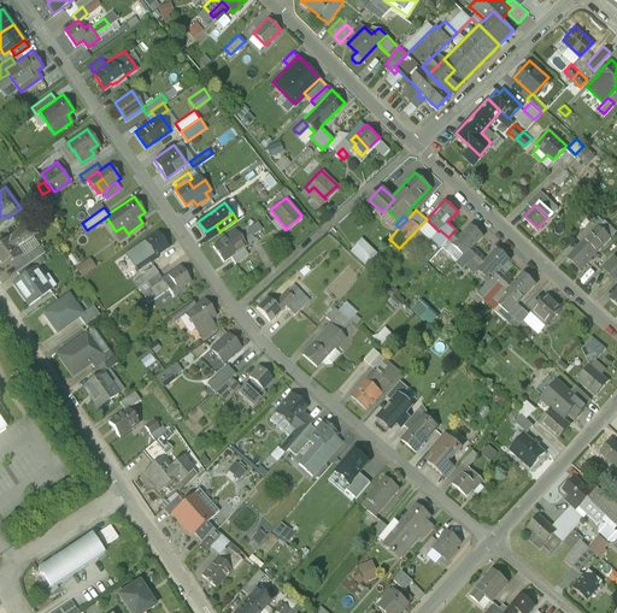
[(256,220),(247,228),(253,235),(262,228),(256,220)]
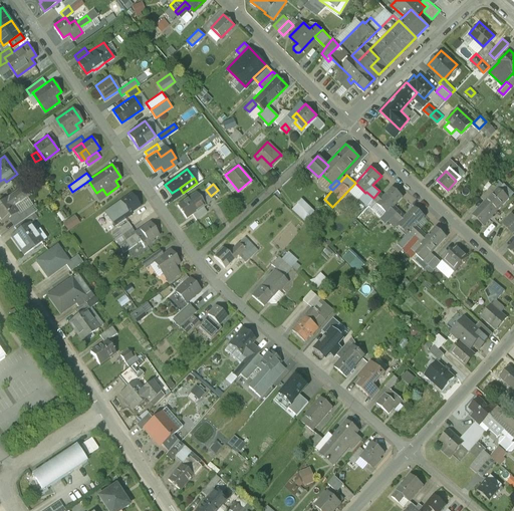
[(377,202),(377,203),(388,212),(394,205),(403,196),(393,186),(383,196),(377,202)]
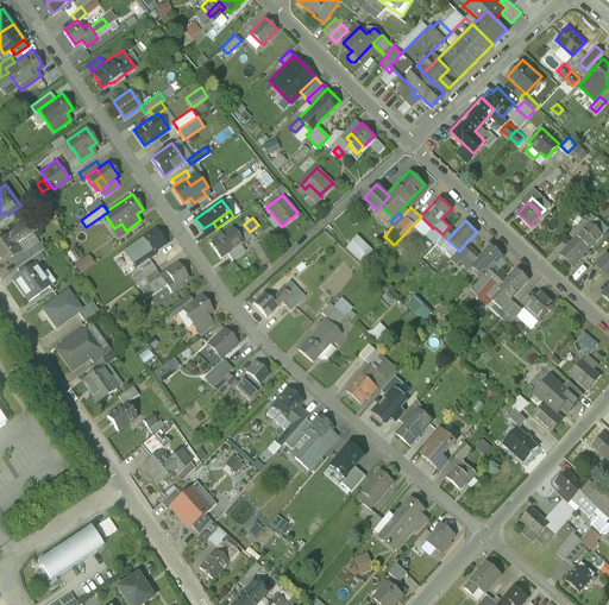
[(590,220),(575,237),(588,250),(603,233),(590,220)]
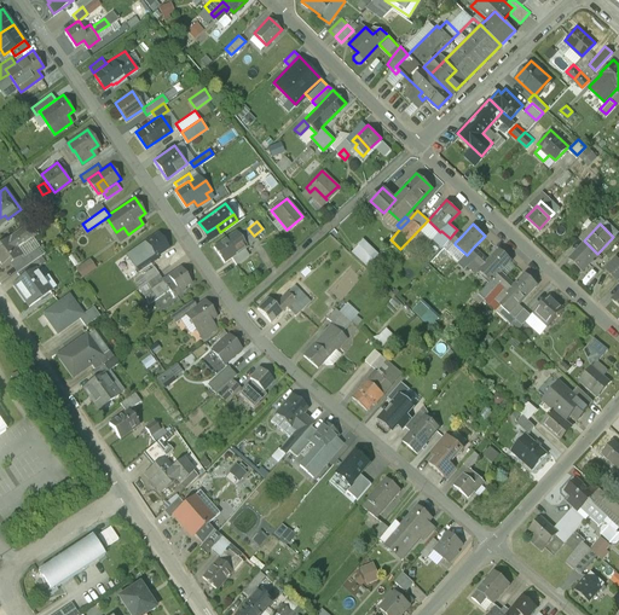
[(9,237),(0,242),(0,265),(1,268),(21,254),(16,248),(33,236),(25,226),(9,237)]
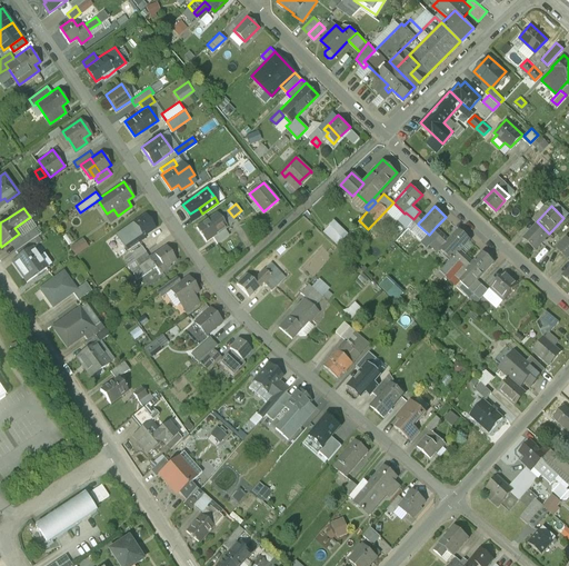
[(217,211),(196,226),(206,240),(227,226),(217,211)]
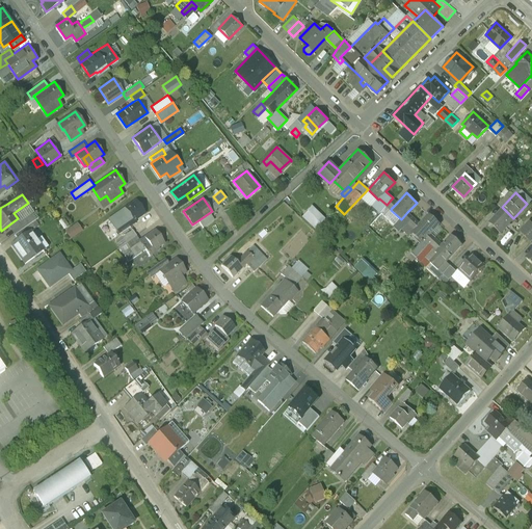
[(135,199),(112,215),(122,230),(132,222),(131,222),(144,213),(135,199)]
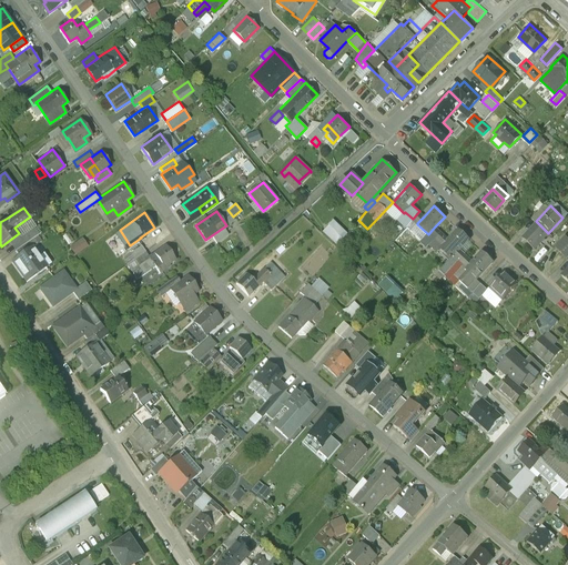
[(421,213),(414,220),(417,223),(424,217),(421,213)]
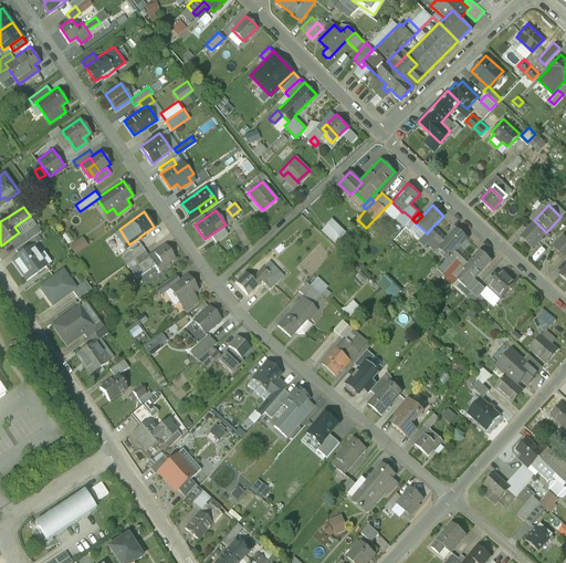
[(322,228),(336,242),(347,230),(333,217),(322,228)]
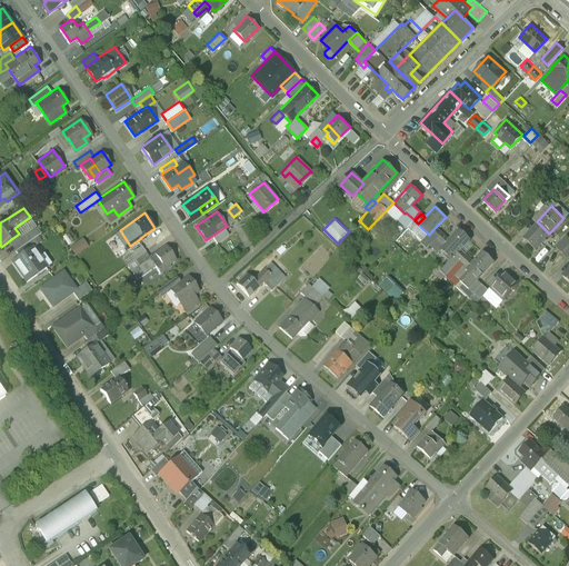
[(537,221),(523,236),(535,248),(549,234),(537,221)]
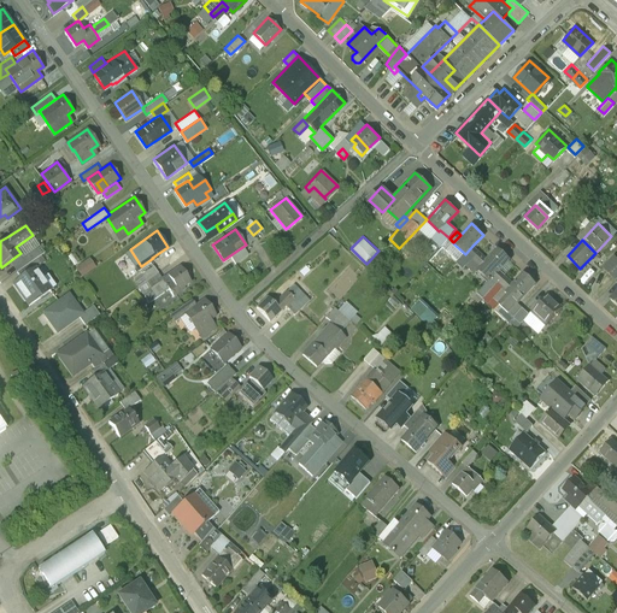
[(472,246),(465,254),(470,259),(479,251),(472,246)]
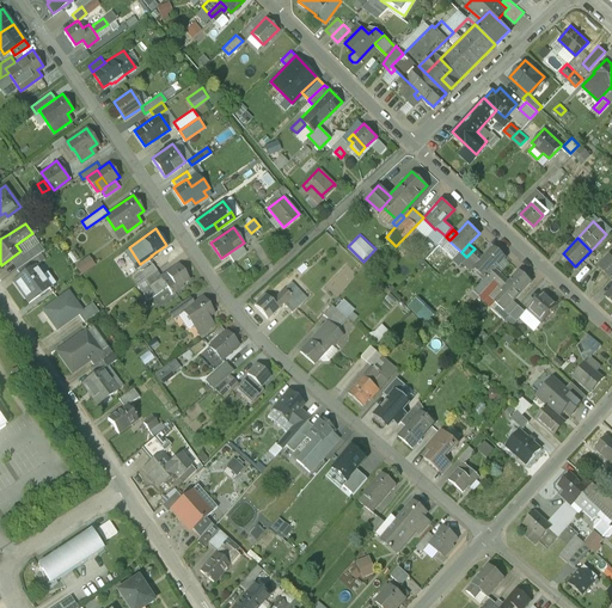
[(35,245),(13,260),(18,266),(36,255),(40,251),(35,245)]
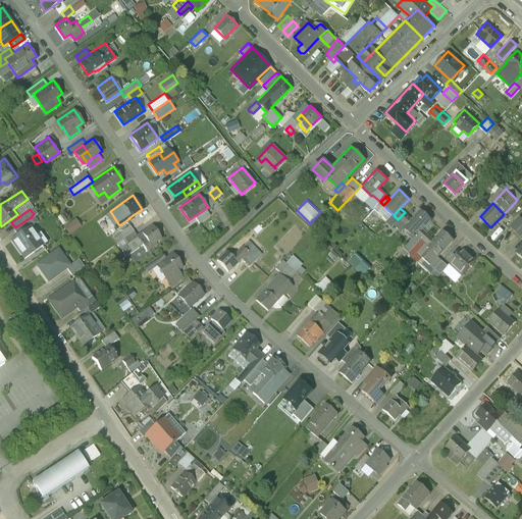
[(412,219),(405,212),(398,219),(395,222),(403,229),(405,227),(414,235),(415,236),(422,228),(431,218),(421,209),(412,219)]
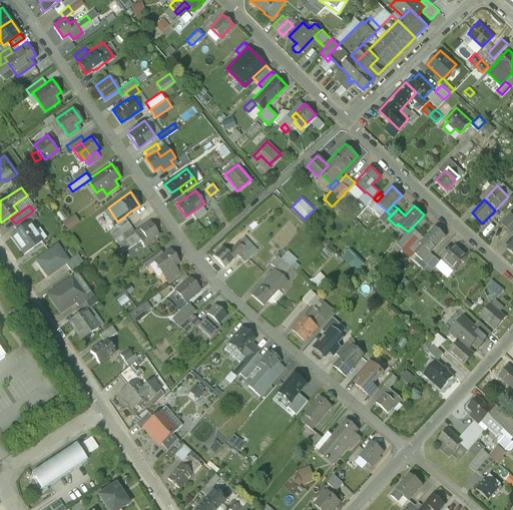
[(67,227),(79,219),(73,211),(61,219),(67,227)]
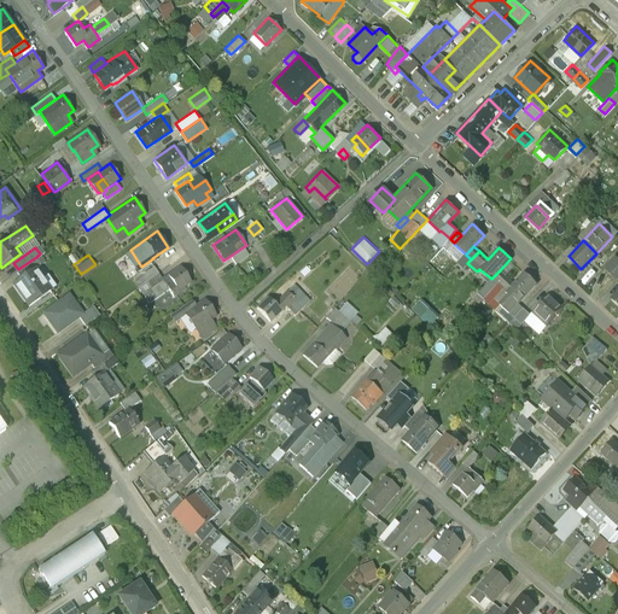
[(617,259),(614,256),(604,267),(617,280),(617,278),(617,259)]
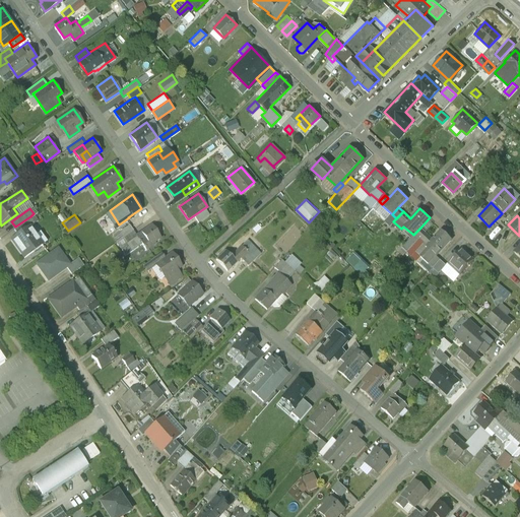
[(15,227),(13,229),(17,234),(29,225),(35,221),(30,216),(15,227)]
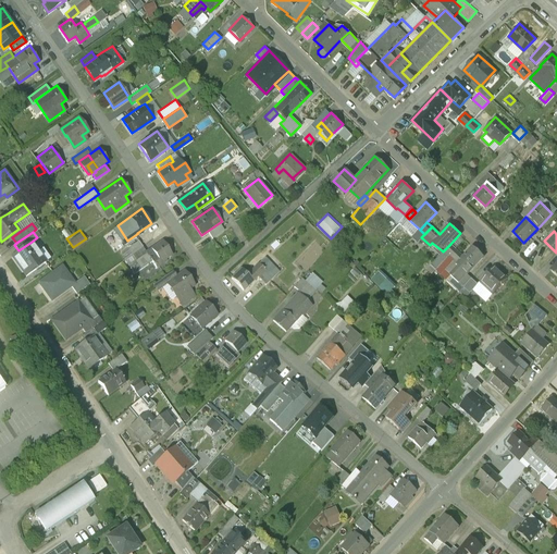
[(138,238),(128,245),(133,251),(143,245),(138,238)]
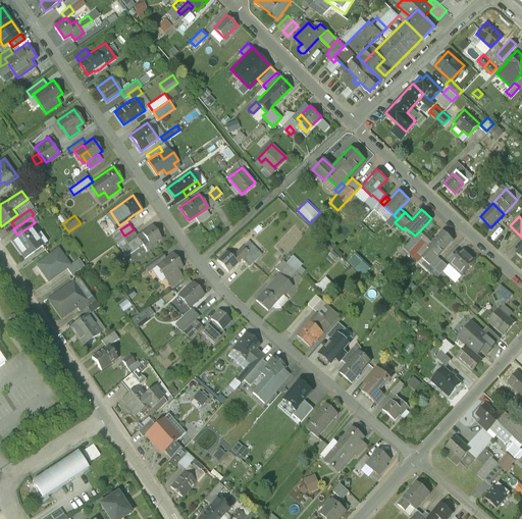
[(152,224),(142,231),(147,238),(151,245),(162,237),(152,224)]
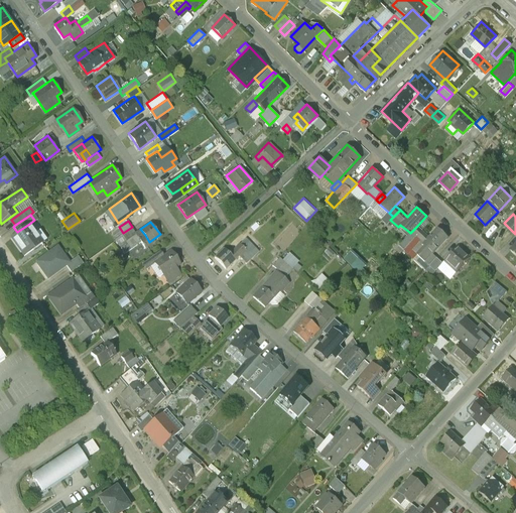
[(17,232),(11,236),(24,254),(42,241),(29,224),(17,232)]
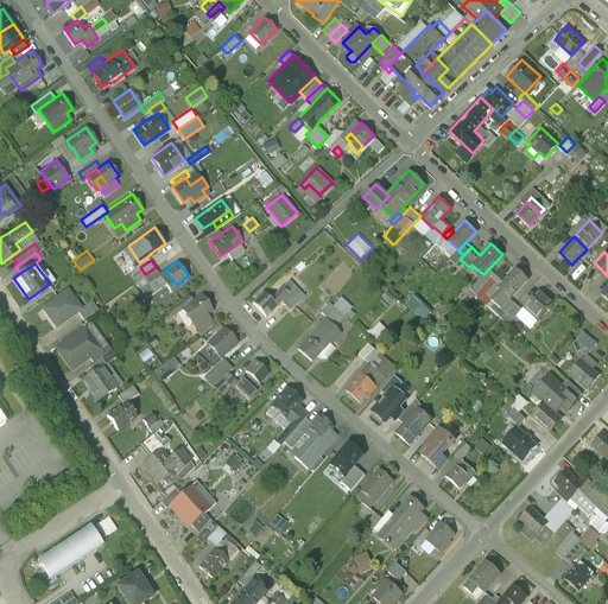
[(492,266),(483,274),(482,273),(481,274),(482,275),(470,288),(475,293),(491,277),(496,271),(492,266)]
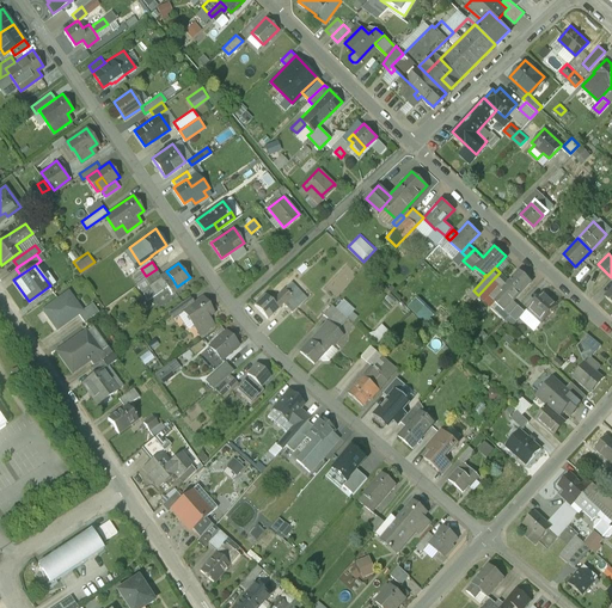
[(503,287),(501,289),(513,301),(532,281),(520,270),(509,281),(503,287)]
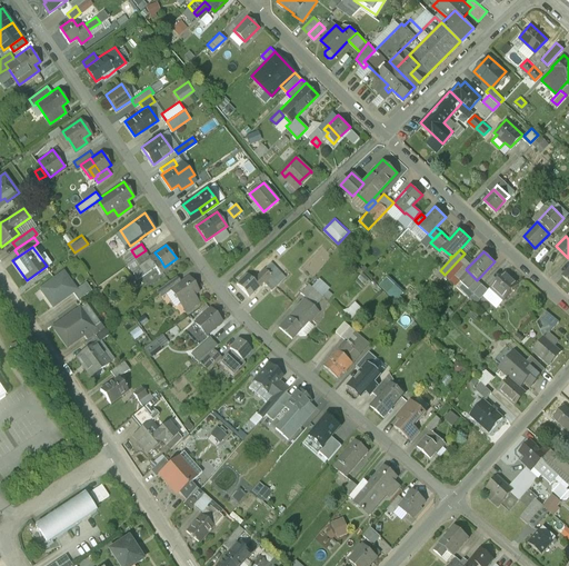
[(473,261),(465,254),(459,259),(468,267),(473,261)]
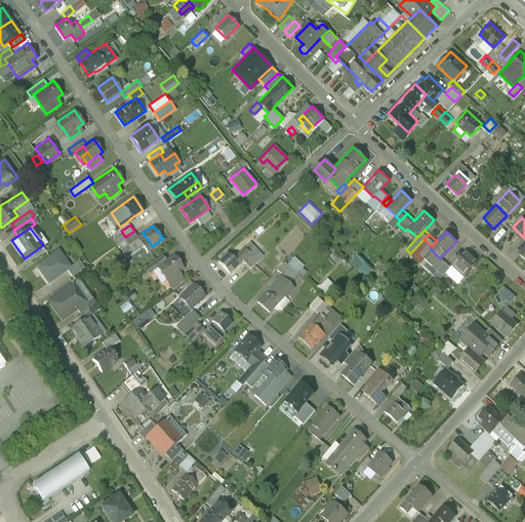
[(148,239),(142,243),(147,250),(150,248),(150,247),(152,246),(148,239)]
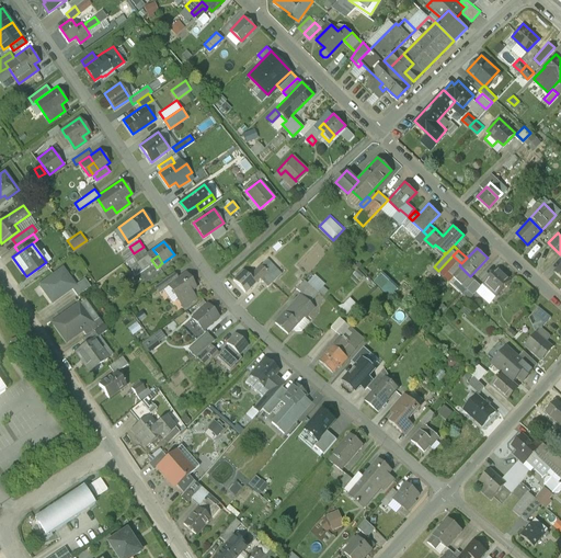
[(63,266),(39,283),(52,300),(71,286),(76,283),(63,266)]
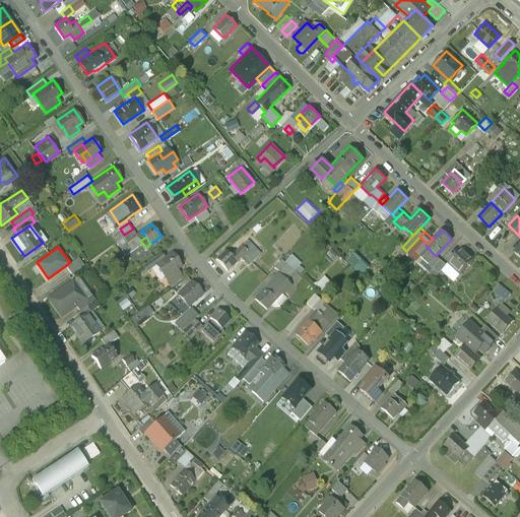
[(461,248),(448,262),(460,273),(473,259),(461,248)]
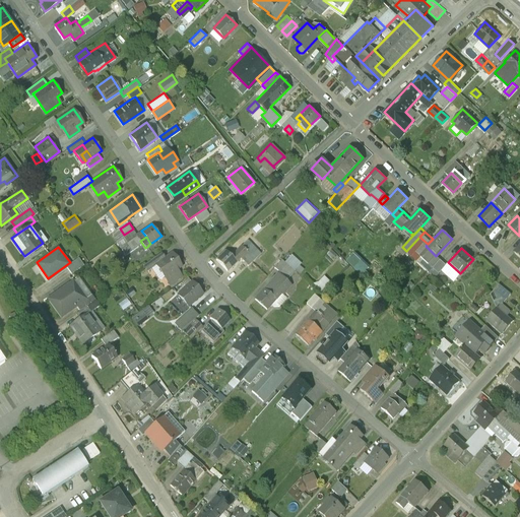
[(225,249),(216,258),(228,269),(237,260),(231,255),(225,249)]
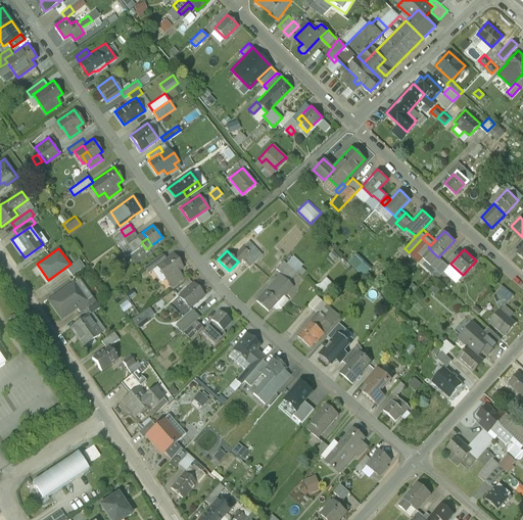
[(237,251),(232,256),(238,262),(240,260),(241,261),(244,258),(237,251)]
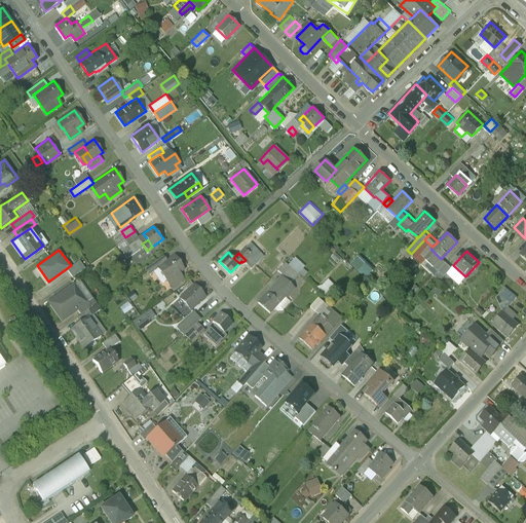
[(174,255),(157,265),(158,266),(162,272),(167,269),(172,275),(183,268),(174,255)]
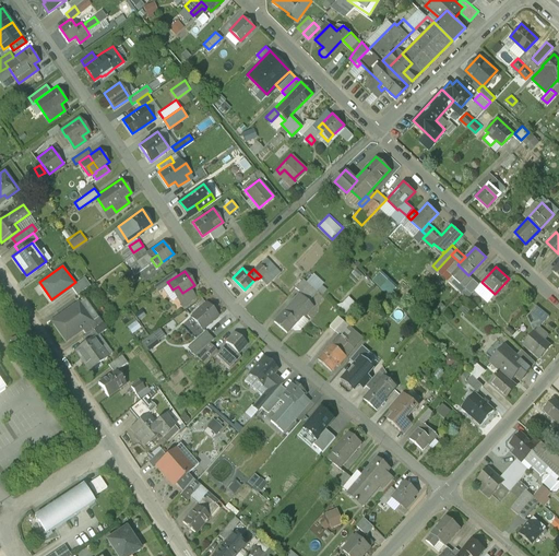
[(75,282),(71,285),(76,293),(90,284),(84,275),(75,282)]
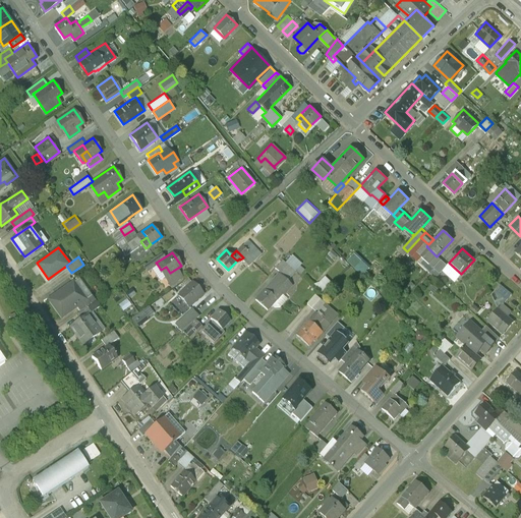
[(441,257),(432,267),(439,273),(447,264),(441,257)]
